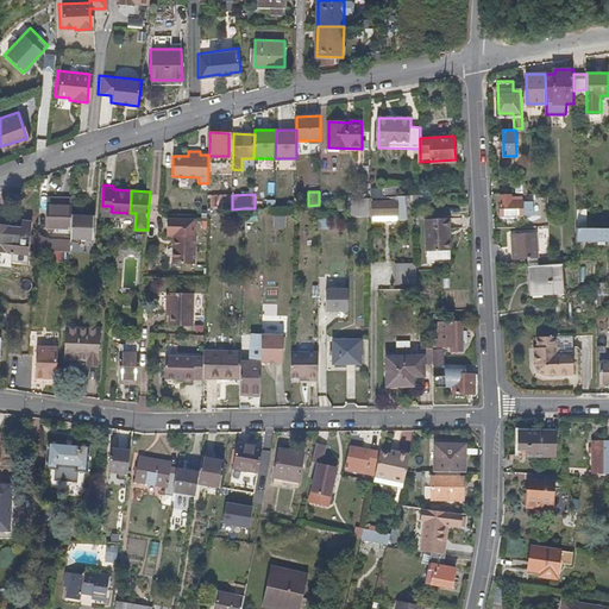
[(219,201),(208,202),(208,211),(232,209),(232,195),(221,195),(219,201)]
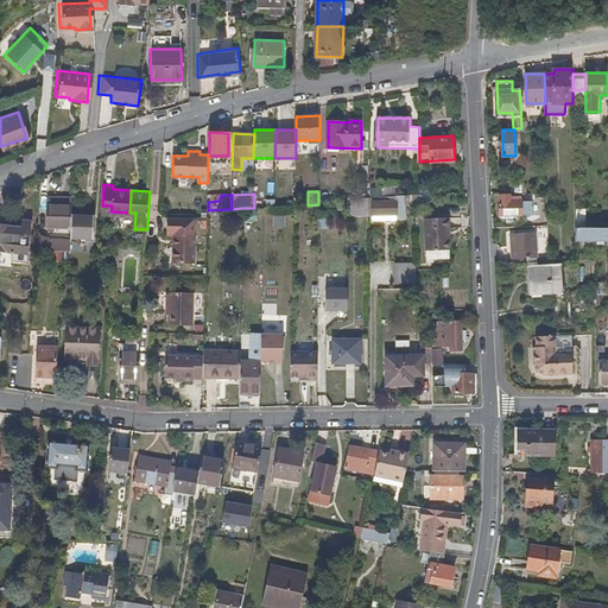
[(418,195),(388,196),(388,200),(373,201),(374,214),(398,213),(398,219),(406,219),(405,204),(419,203),(418,195)]
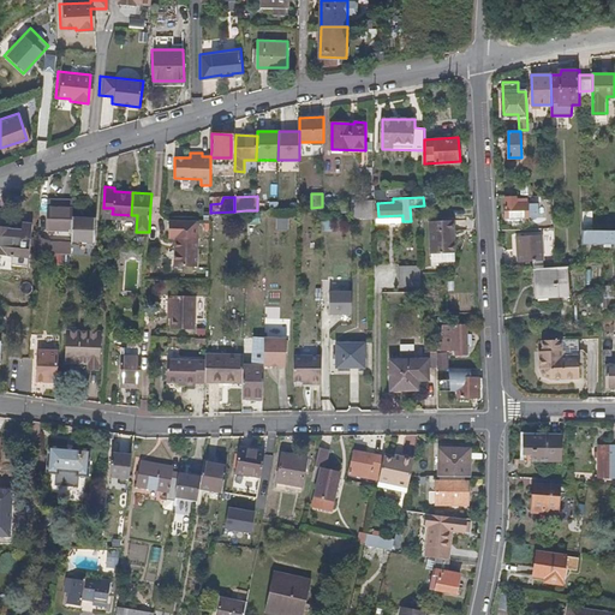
[(527,218),(527,199),(518,199),(517,197),(506,197),(506,218),(527,218)]
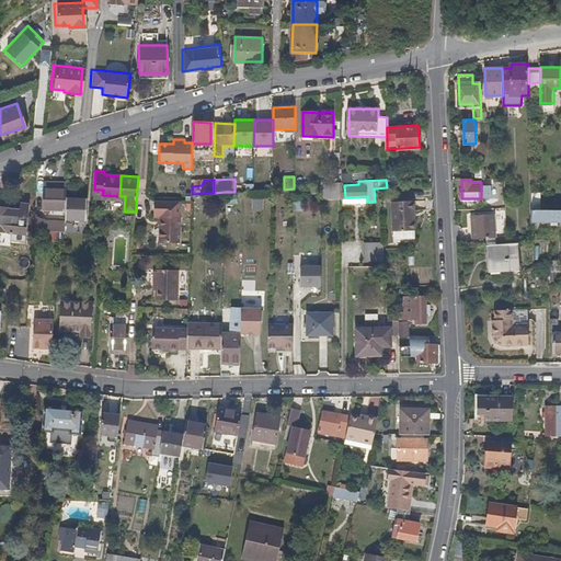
[(67,197),(67,189),(44,189),(43,209),(66,210),(67,197)]
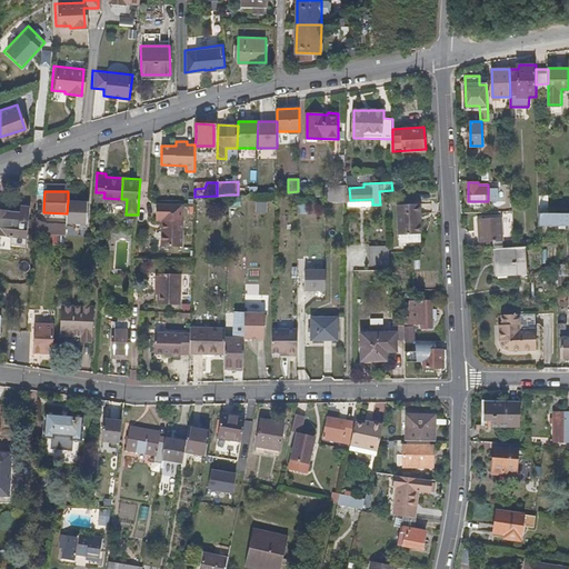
[(568,211),(568,212),(549,212),(549,196),(549,195),(540,195),(540,225),(560,225),(560,228),(566,228),(566,223),(568,223),(568,211)]
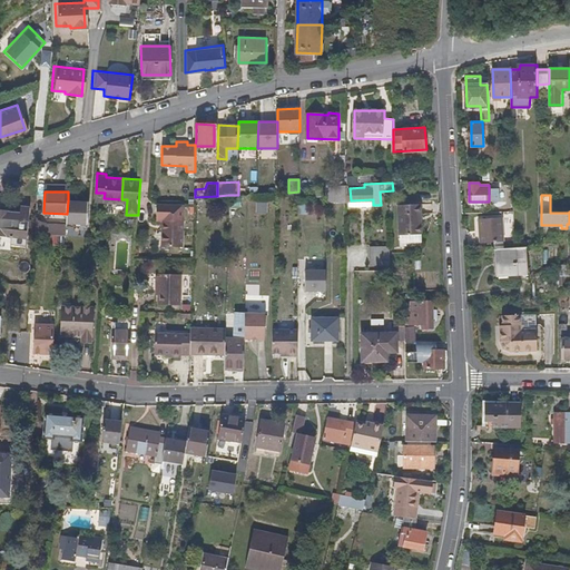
[(67,214),(67,223),(87,223),(88,202),(68,200),(67,214)]
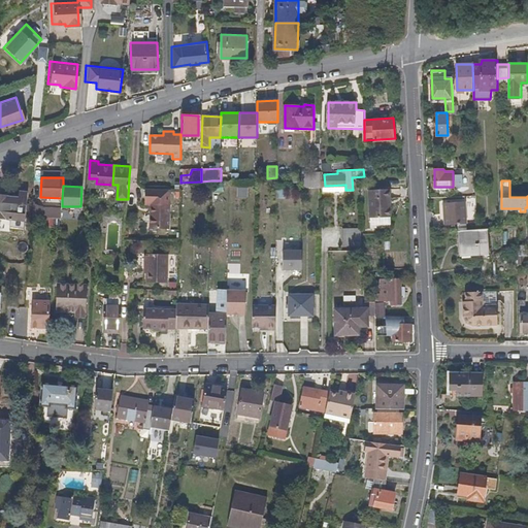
[(387,196),(374,197),(374,213),(399,211),(398,197),(400,196),(400,187),(387,188),(387,196)]
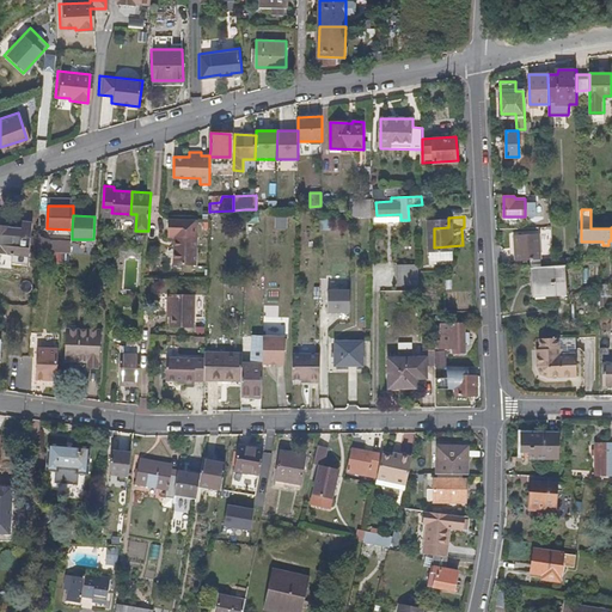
[(346,230),(346,218),(335,218),(335,230),(346,230)]
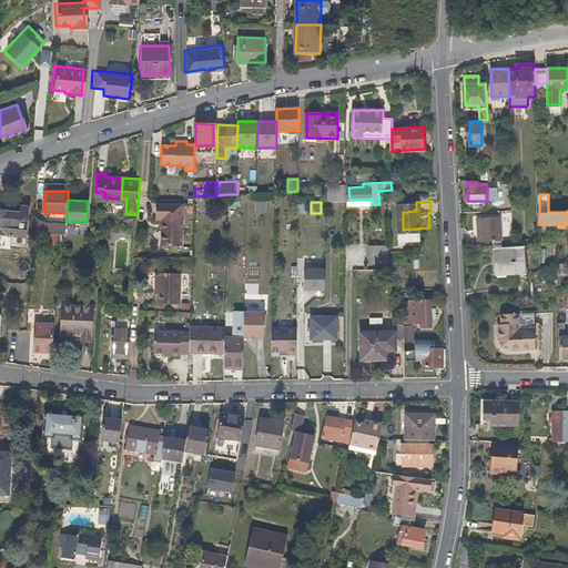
[(181,203),(155,203),(155,220),(160,220),(162,220),(162,229),(162,246),(181,246),(181,203)]
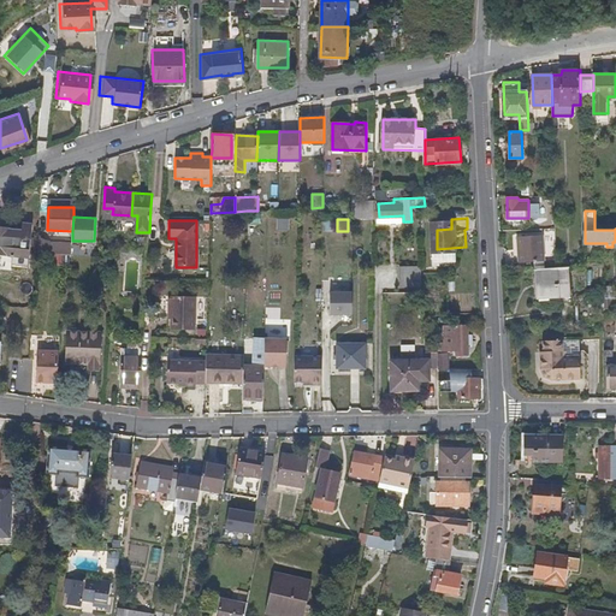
[(23,230),(19,230),(0,227),(0,260),(13,262),(13,266),(29,267),(33,225),(24,224),(23,230)]
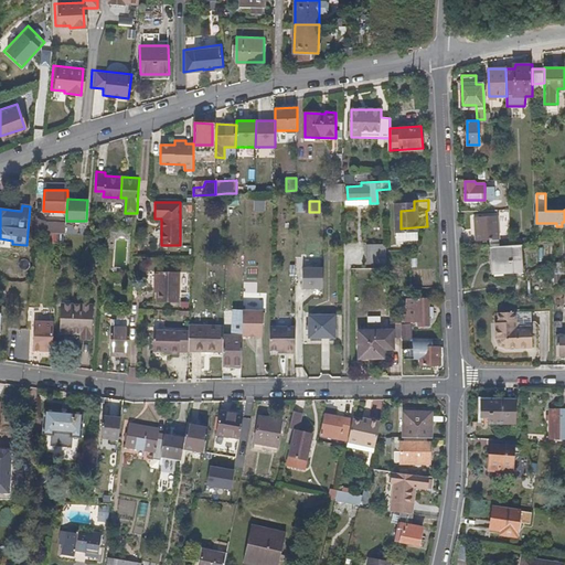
[(429,235),(428,210),(426,211),(427,226),(401,228),(402,235),(429,235)]
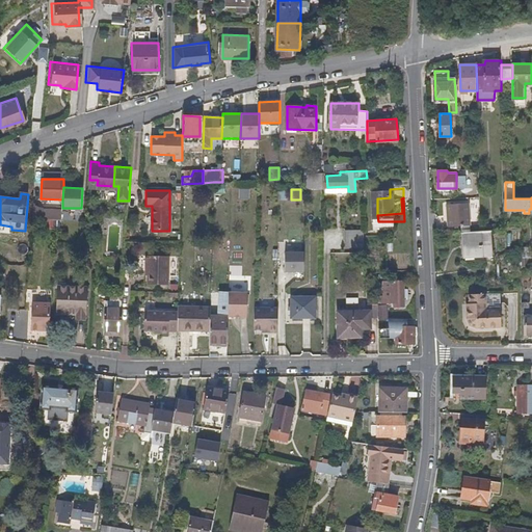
[(447,219),(448,227),(467,224),(467,204),(449,204),(450,218),(447,219)]
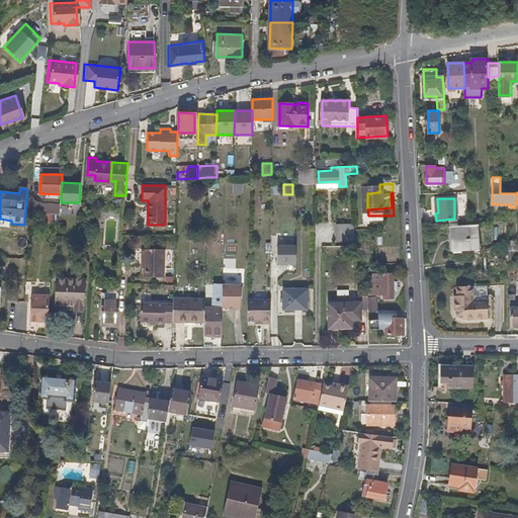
[(32,199),(32,213),(53,214),(60,214),(61,203),(42,203),(32,199)]
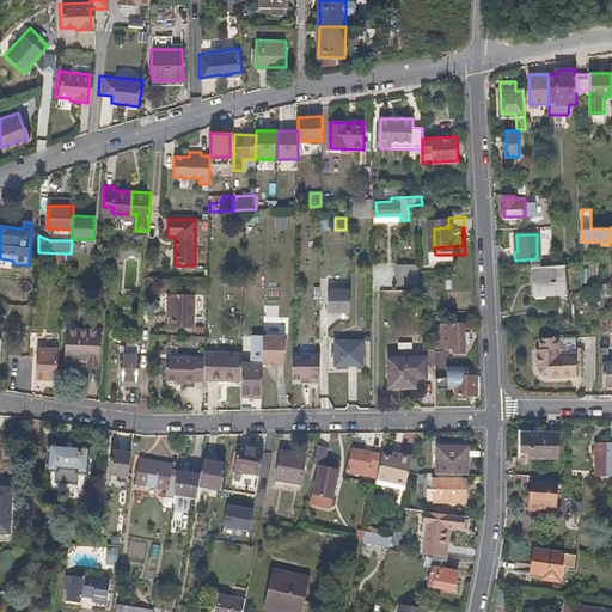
[(418,283),(417,264),(397,265),(398,283),(418,283)]
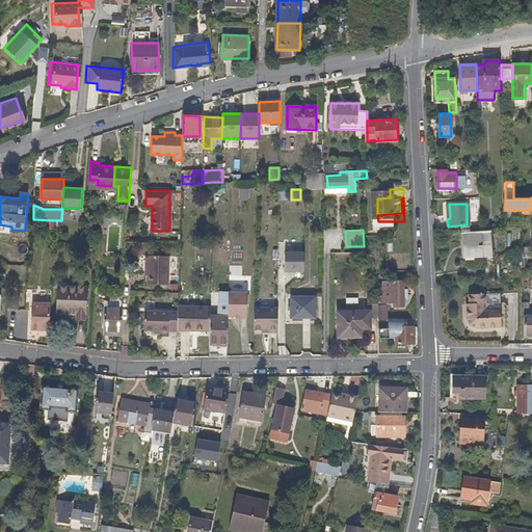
[(463,232),(466,261),(493,260),(490,230),(463,232)]
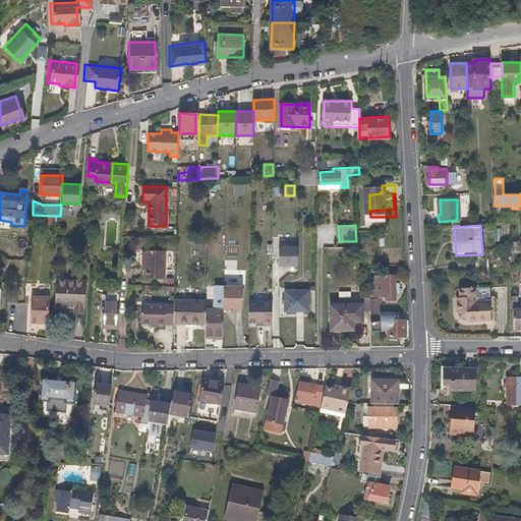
[(297,247),(281,247),(280,266),(297,266),(297,247)]
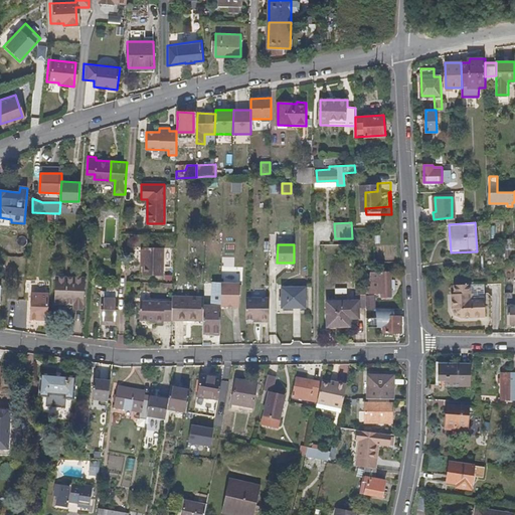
[(163,276),(164,248),(144,247),(143,276),(163,276)]
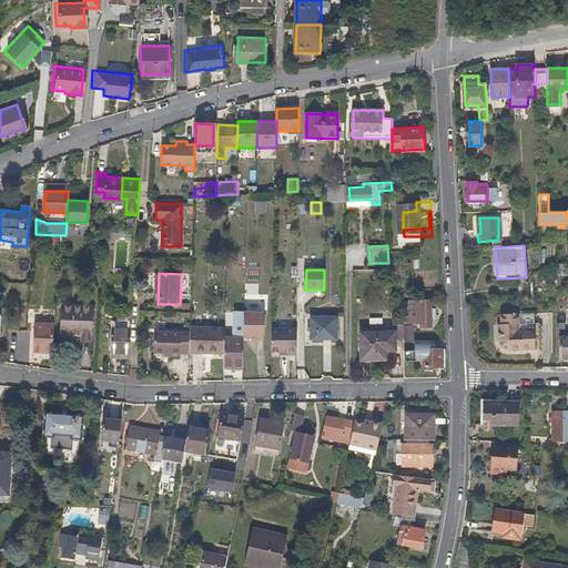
[(411,323),(416,323),(422,323),(422,327),(433,326),(432,300),(421,300),(419,300),(409,300),(409,311),(411,323)]
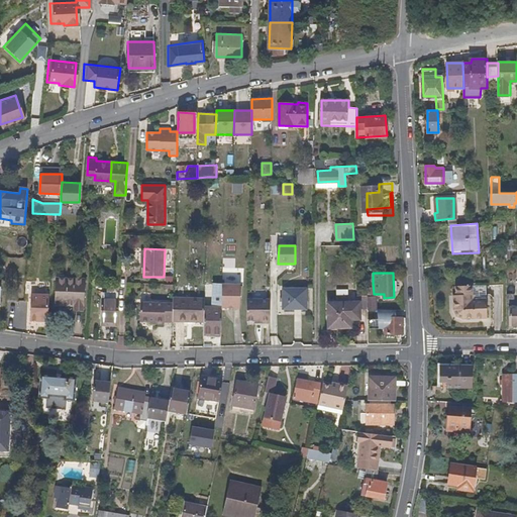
[(85,279),(57,277),(56,304),(75,305),(74,310),(84,311),(85,279)]
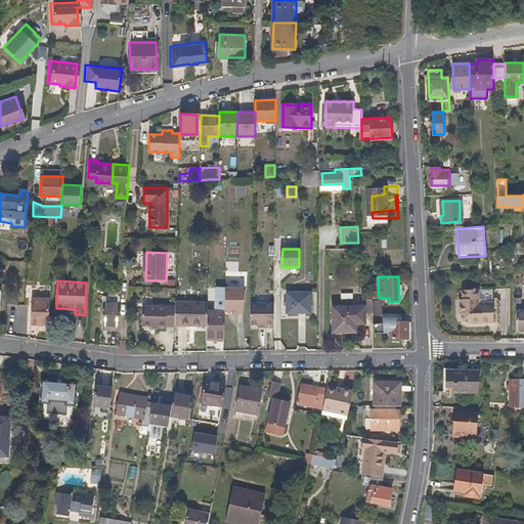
[(93,286),(92,298),(100,299),(100,287),(93,286)]
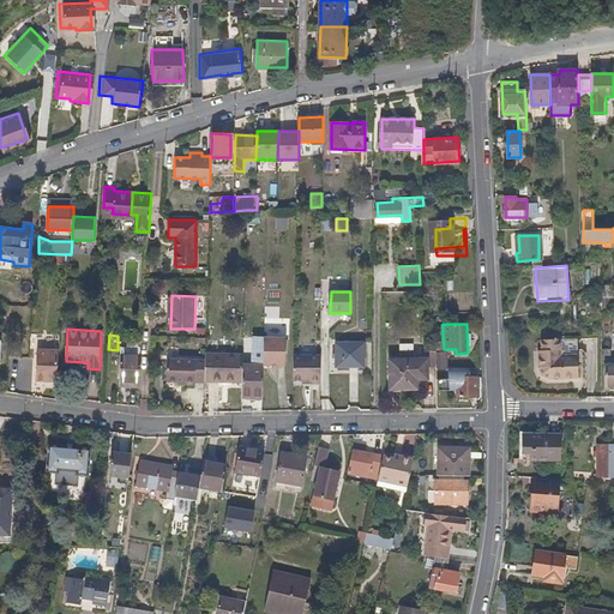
[(264,335),(264,363),(286,365),(286,336),(264,335)]
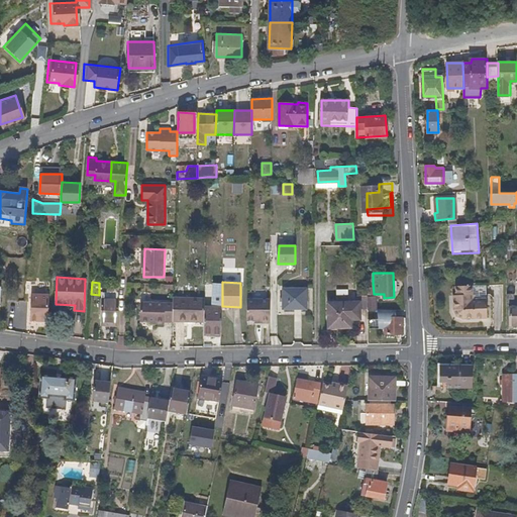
[(471,285),(454,285),(454,295),(452,296),(452,309),(457,315),(462,318),(485,318),(486,299),(471,299),(471,285)]
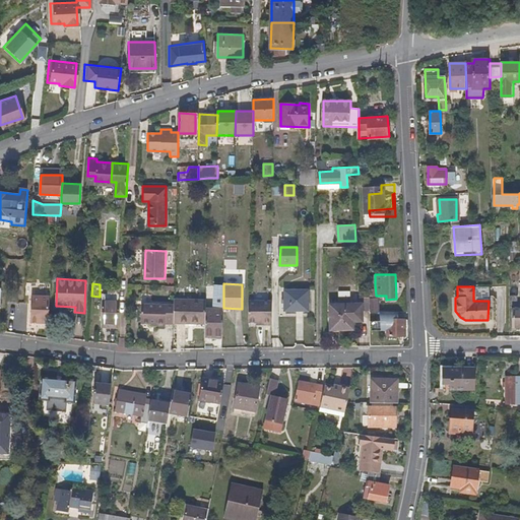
[(353,320),(360,320),(360,310),(360,301),(360,298),(350,298),(350,288),(338,288),(338,298),(331,298),(331,329),(353,330),(353,320)]
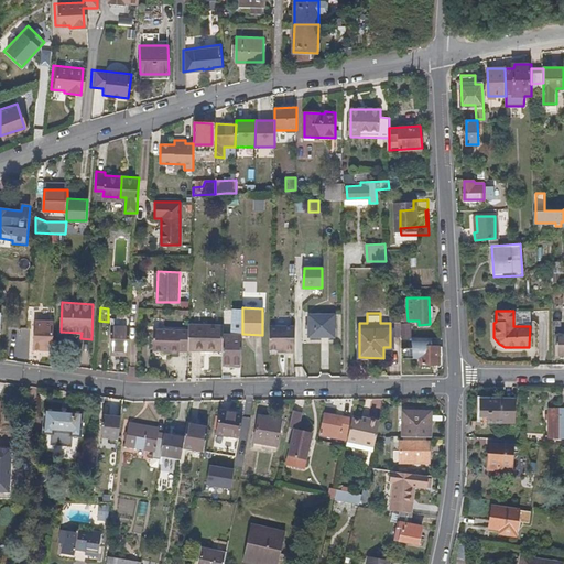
[(310,314),(311,336),(336,336),(336,314),(310,314)]
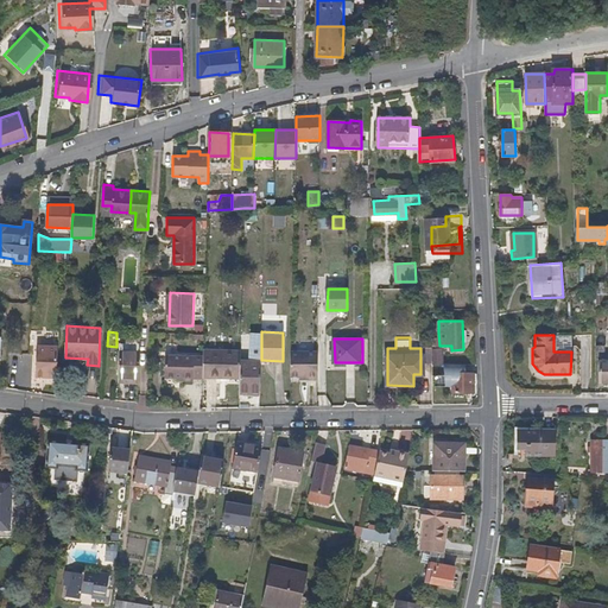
[(432,346),(420,346),(420,348),(420,352),(420,362),(423,362),(434,362),(432,346)]
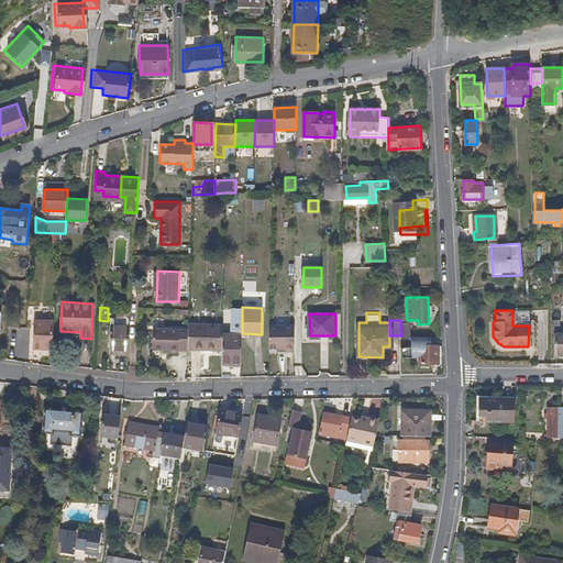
[(33,350),(53,351),(54,332),(54,322),(34,321),(33,350)]
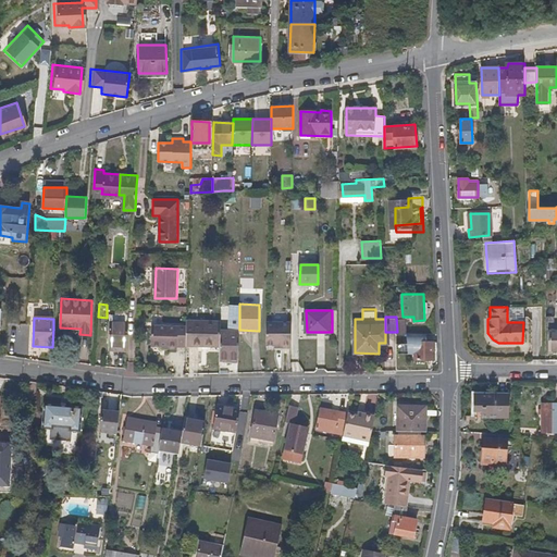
[(187,344),(187,345),(220,346),(221,330),(221,321),(187,320),(187,322),(187,324),(187,344)]
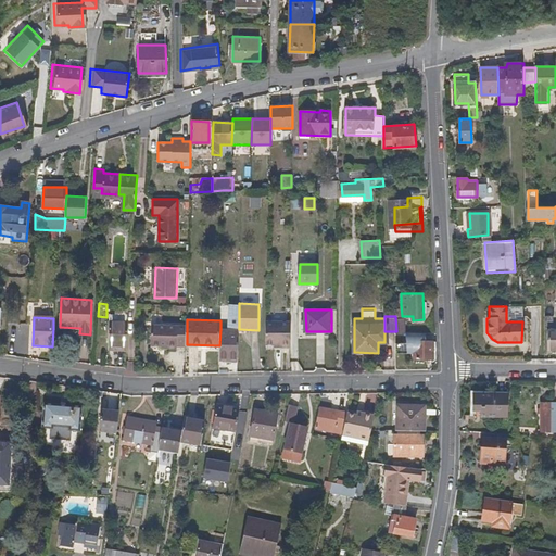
[(282,346),(291,346),(291,328),(291,320),(266,320),(265,343),(275,343),(282,343),(282,346)]
